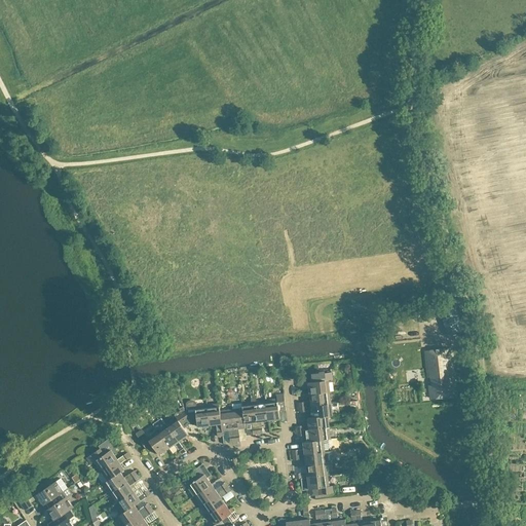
[(455,308),(440,311),(447,336),(462,331),(455,308)]
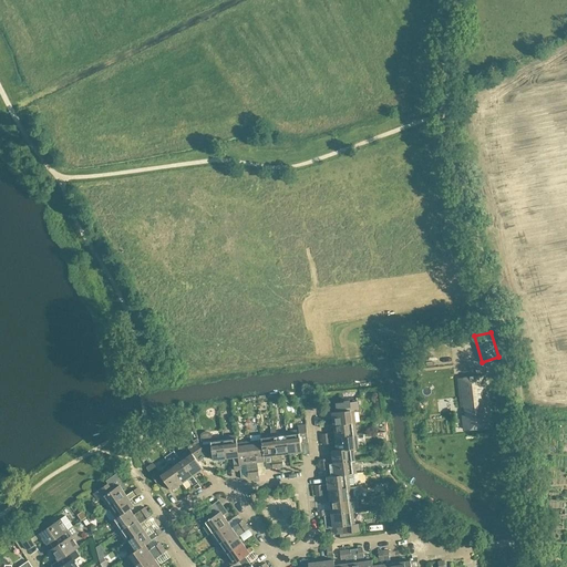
[(490,426),(484,377),(457,380),(464,430),(490,426)]
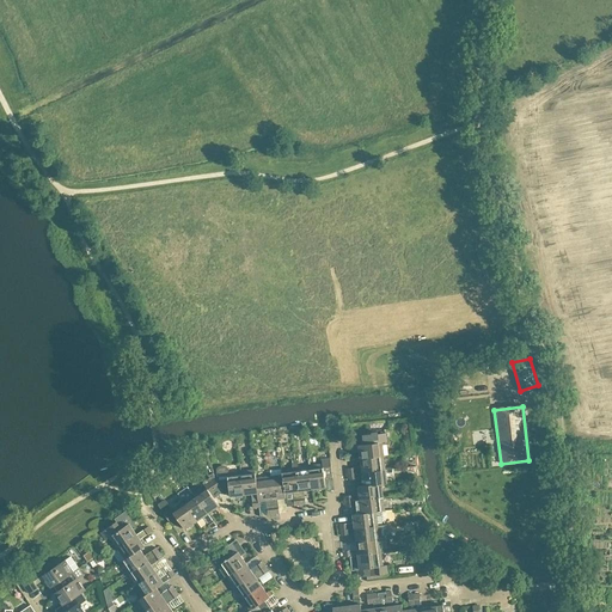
[(325,434),(324,428),(316,429),(317,435),(317,439),(325,438),(325,434)]
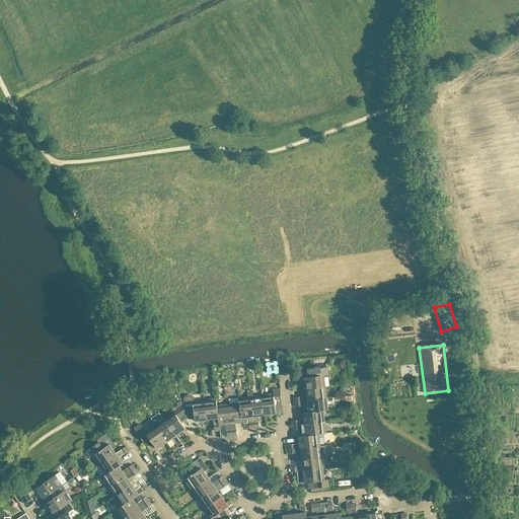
[(324,387),(323,376),(327,375),(326,368),(310,370),(311,377),(298,379),(299,384),(304,383),(305,390),(324,387)]
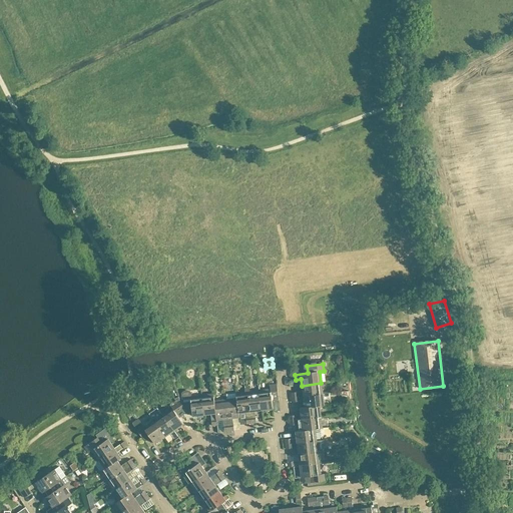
[(321,383),(302,386),(302,392),(290,394),(291,398),(299,397),(299,398),(303,397),(323,394),(321,383)]
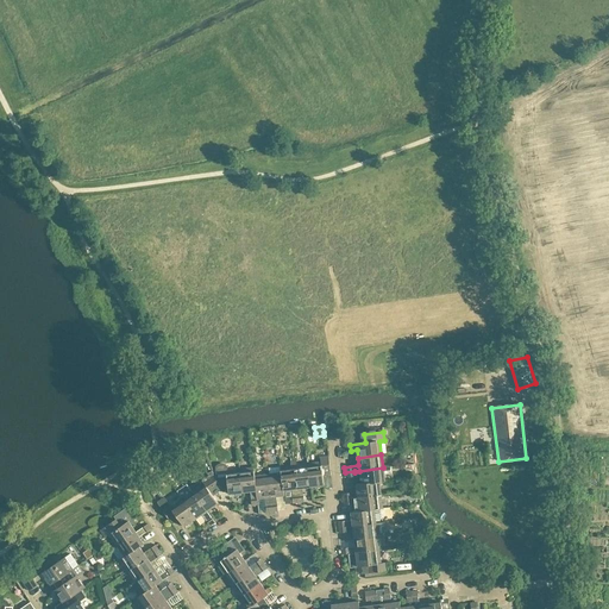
[(331,476),(328,457),(320,458),(320,463),(307,464),(309,488),(324,485),(322,477),(331,476)]
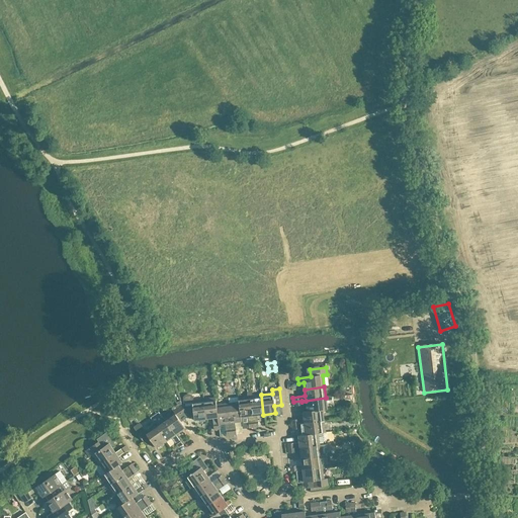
[(263,415),(261,395),(250,397),(253,428),(258,428),(257,416),(263,415)]
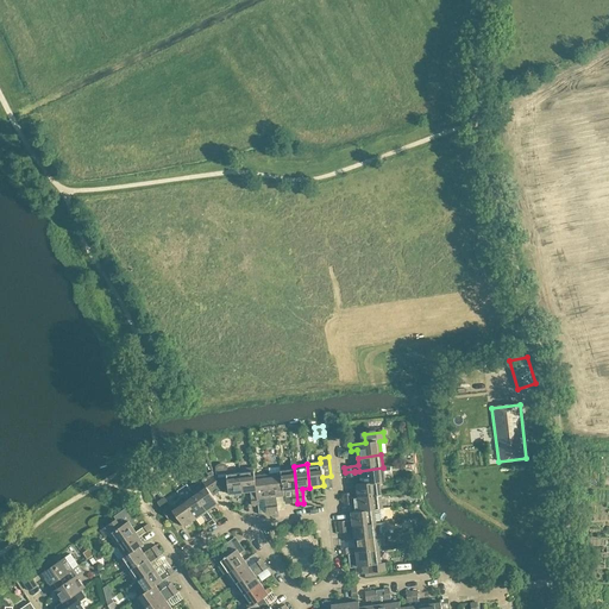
[(297,503),(294,466),(280,468),(283,491),(290,490),(293,504),(297,503)]
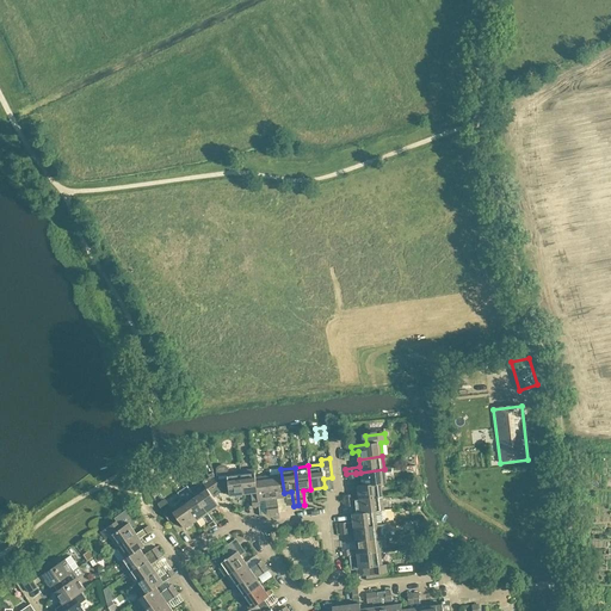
[(254,479),(254,469),(240,471),(242,494),(251,494),(252,507),(258,507),(257,501),(258,501),(254,479)]
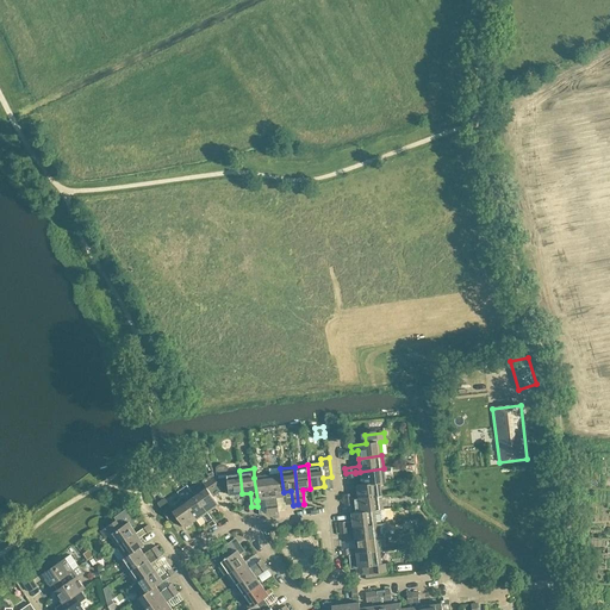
[(284,497),(284,492),(280,468),(280,474),(268,475),(272,514),(278,512),(277,498),(284,497)]
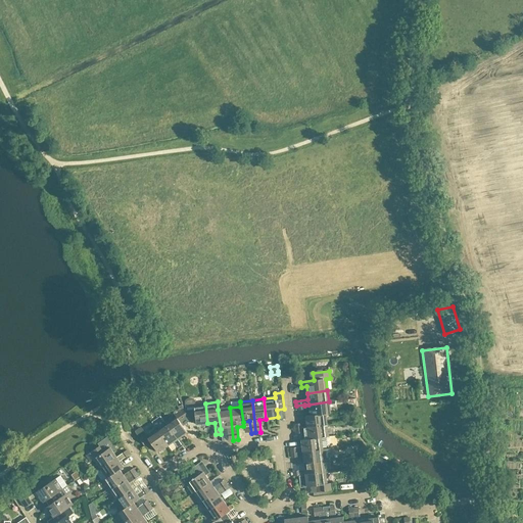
[(304,406),(305,410),(310,410),(310,416),(304,416),(305,417),(330,414),(329,402),(329,401),(308,405),(304,406)]
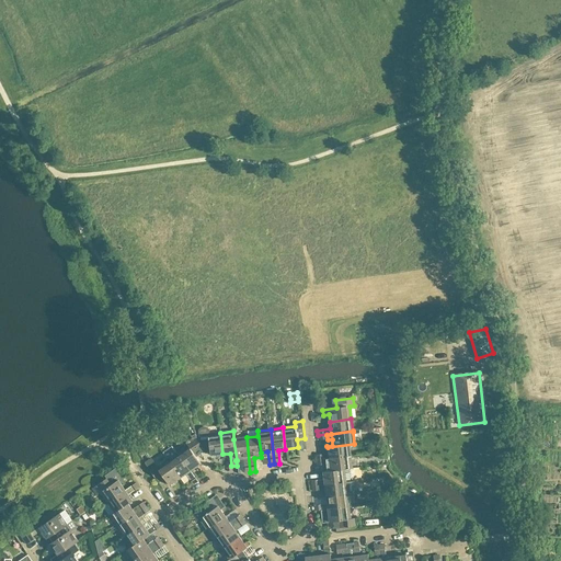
[(222,454),(220,433),(207,434),(201,435),(201,439),(197,439),(202,453),(209,451),(210,456),(222,454)]
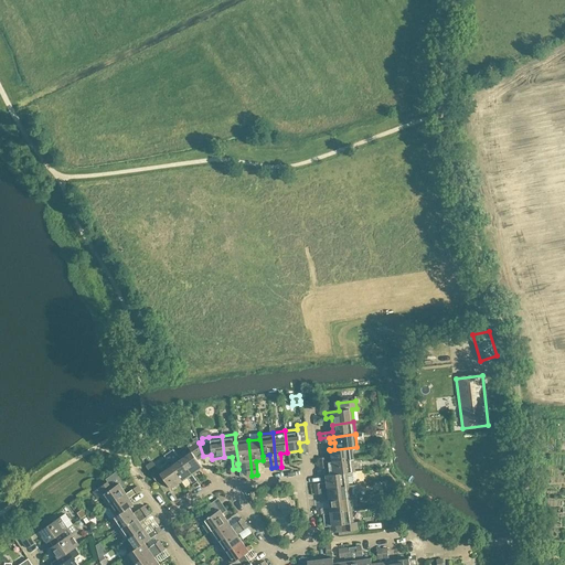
[(252,476),(248,440),(235,443),(238,464),(245,462),(247,476),(252,476)]
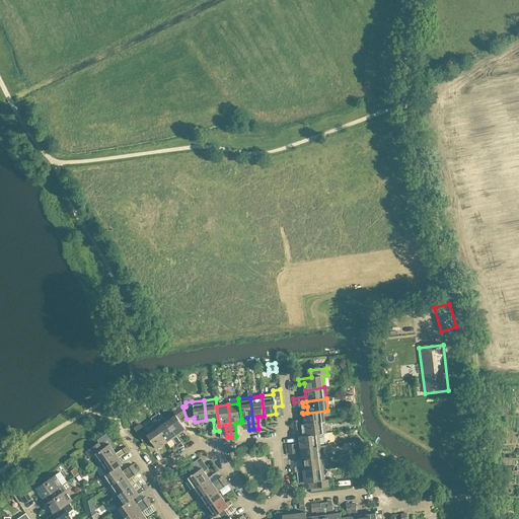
[(186,430),(181,423),(187,419),(182,406),(179,409),(177,405),(171,410),(173,414),(164,420),(175,436),(186,430)]
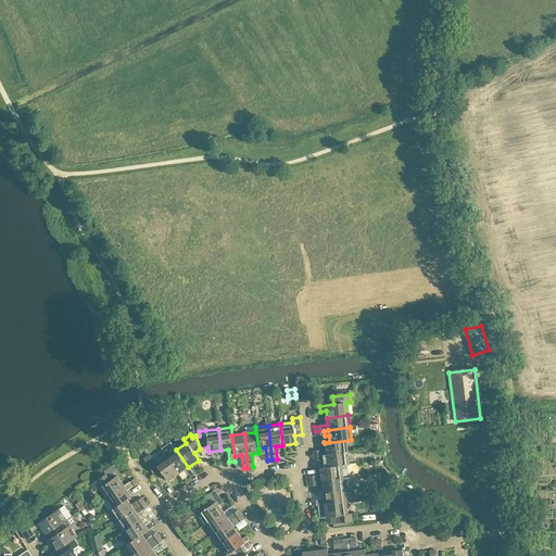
[(348,453),(345,441),(351,440),(325,443),(325,450),(313,452),(313,457),(326,455),(348,453)]
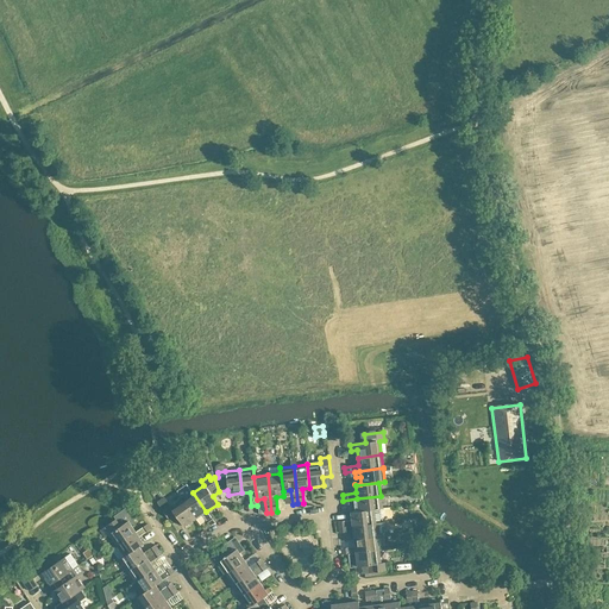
[(206,512),(193,493),(182,501),(195,520),(201,515),(209,527),(214,523),(206,512)]
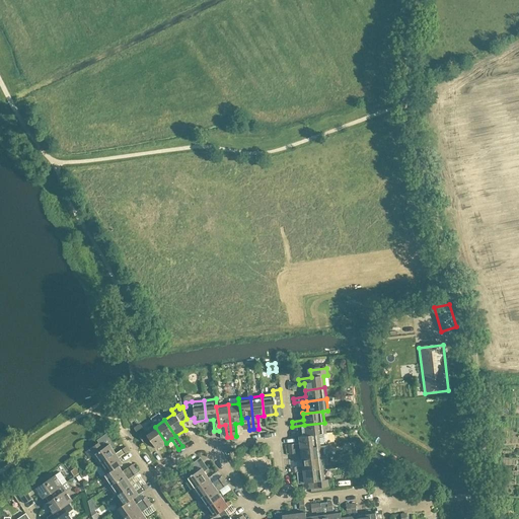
[(325,434),(324,423),(304,425),(292,427),(293,431),(305,430),(305,436),(298,437),(299,437),(325,434)]
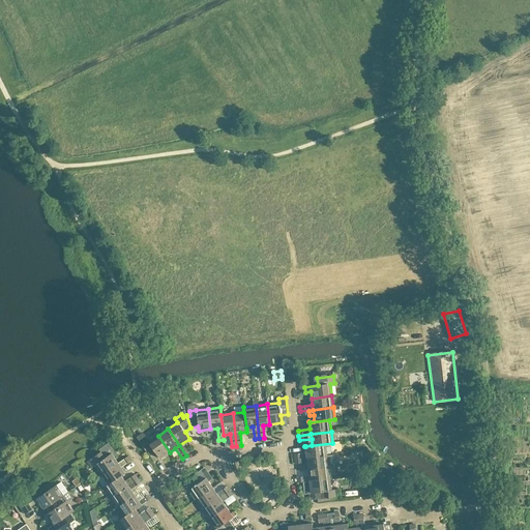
[(159,459),(170,452),(158,436),(148,442),(143,434),(137,438),(149,457),(155,452),(159,459)]
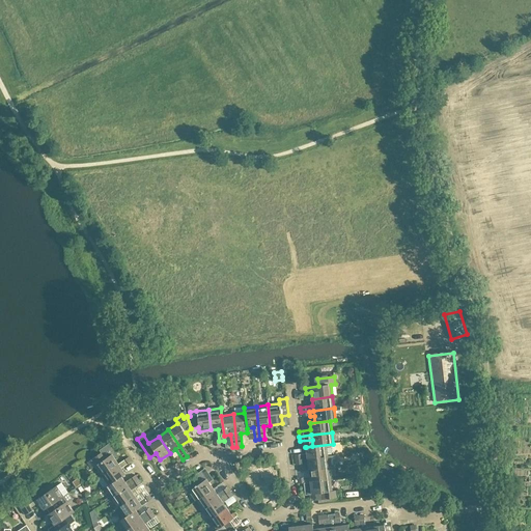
[(306,454),(302,455),(303,459),(307,459),(327,456),(327,454),(331,454),(332,452),(331,445),(333,445),(333,444),(306,447),(306,454)]
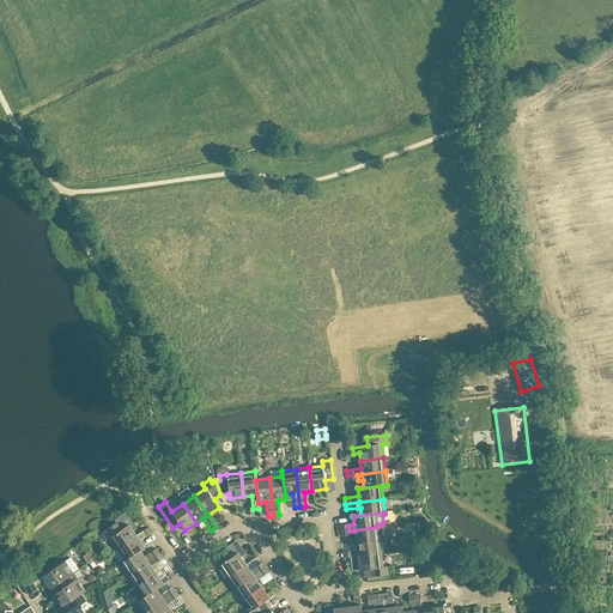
[(137,536),(128,526),(121,530),(116,523),(101,534),(105,541),(109,539),(117,550),(137,536)]
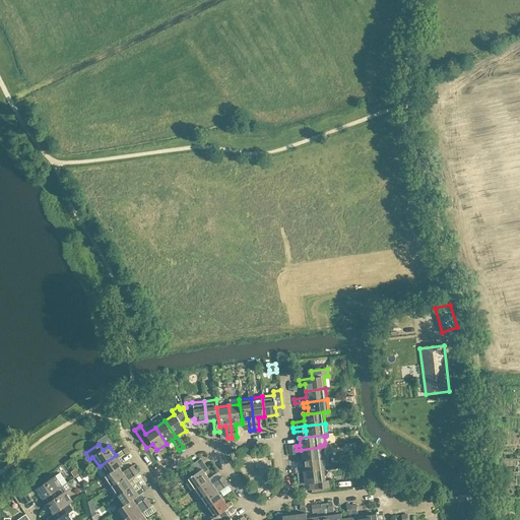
[(297,455),(302,455),(302,461),(322,458),(320,447),(301,450),(297,450),(297,455)]
